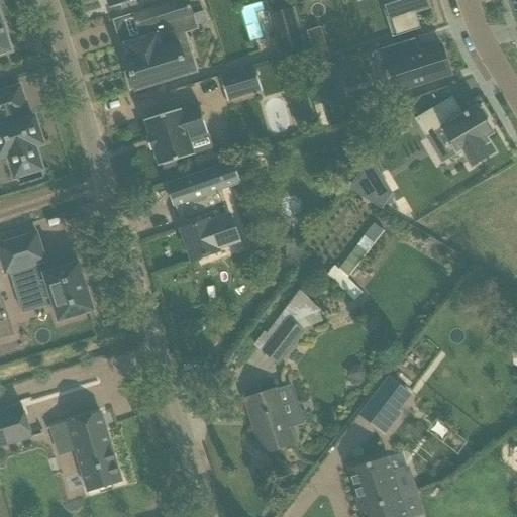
[(106,0),(110,9),(121,6),(122,10),(136,5),(135,1),(139,0),(106,0)]
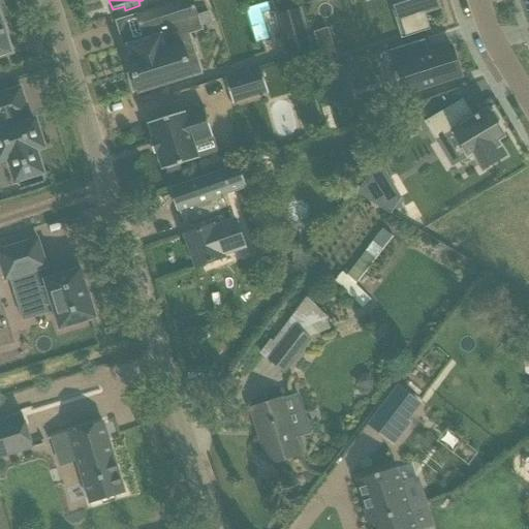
[(201,29),(200,27),(196,14),(191,0),(186,0),(137,16),(143,34),(144,34),(146,40),(127,45),(132,61),(129,62),(133,74),(129,75),(134,91),(137,89),(139,93),(193,76),(180,36),(201,29)]
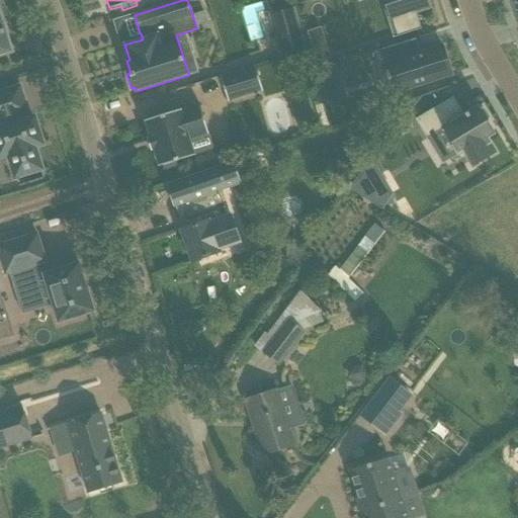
[(383,0),(396,35),(393,36),(393,38),(422,29),(416,12),(430,7),(427,0),(383,0)]
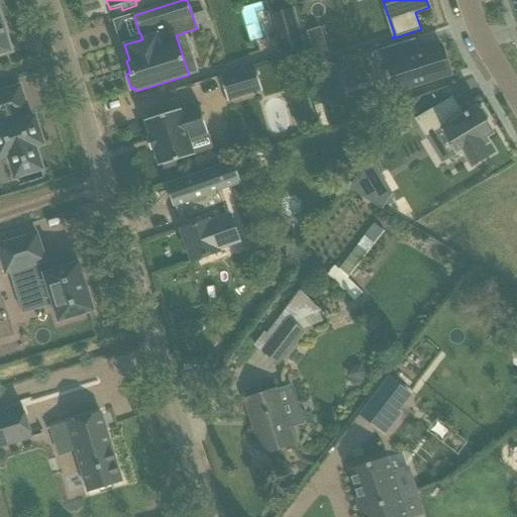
[(293,10),(270,17),(281,57),(305,49),(293,10)]
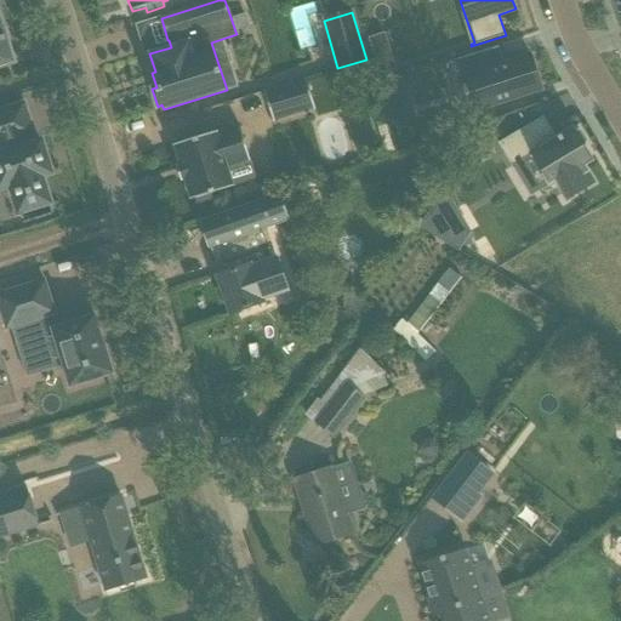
[(0,67),(15,63),(0,16),(0,67)]
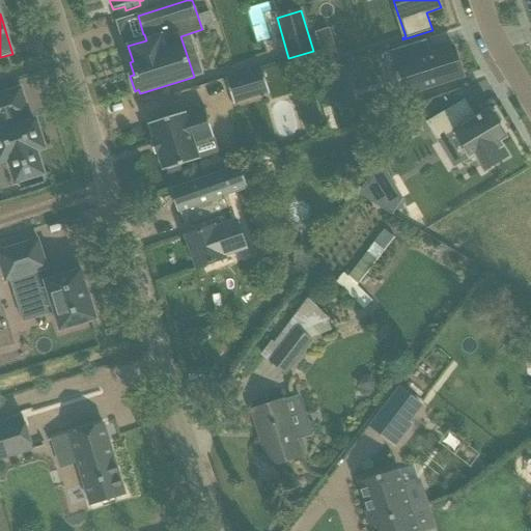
[(463,77),(453,48),(429,55),(428,53),(424,54),(421,45),(425,44),(425,42),(384,55),(392,81),(403,77),(409,94),(463,77)]
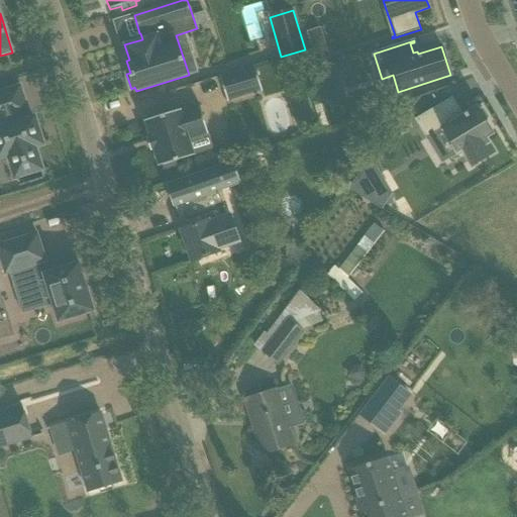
[(330,59),(325,41),(310,46),(316,64),(330,59)]
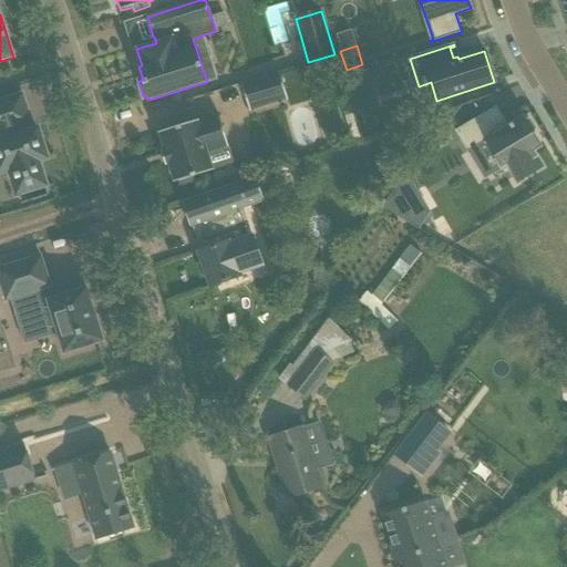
[(347,75),(352,92),(372,85),(367,70),(347,75)]
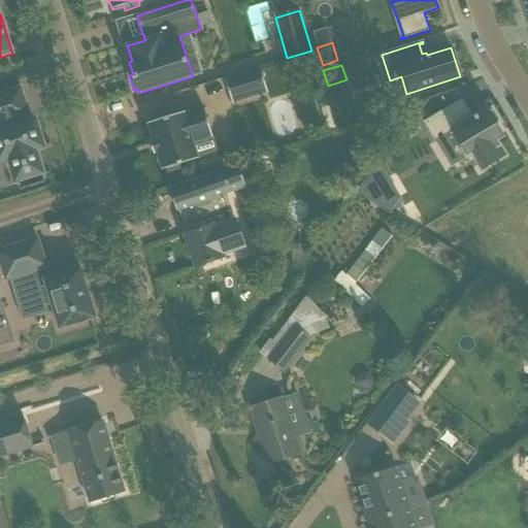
[(260,68),(225,78),(232,103),(267,93),(260,68)]
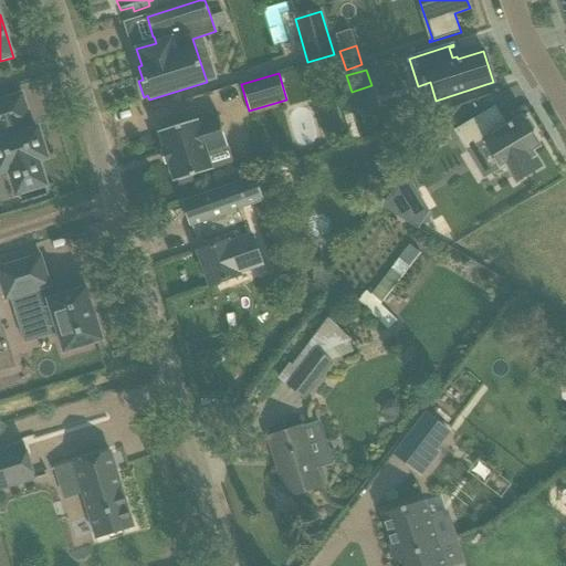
[(0,171),(9,169),(17,194),(44,185),(37,160),(46,157),(38,129),(29,132),(27,124),(30,123),(21,95),(0,102),(0,171)]
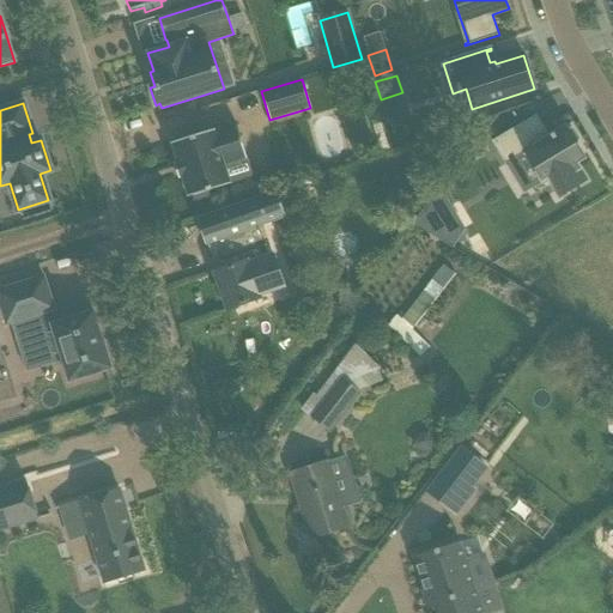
[(568,131),(565,127),(547,138),(535,119),(495,143),(508,164),(525,153),(541,182),(550,177),(562,198),(588,182),(575,162),(583,157),(575,144),(577,139),(572,131),(568,131)]
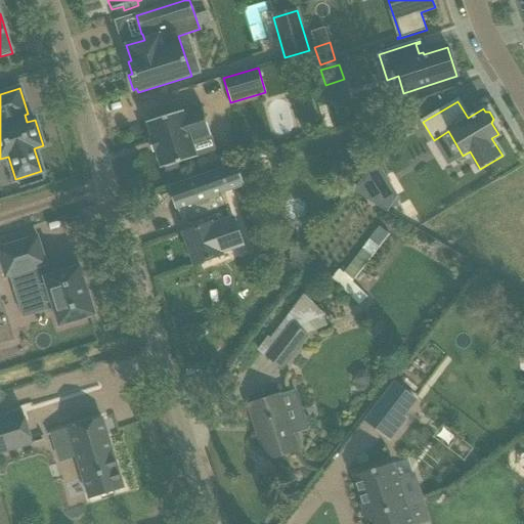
[(333,128),(326,106),(319,108),(324,130),(333,128)]
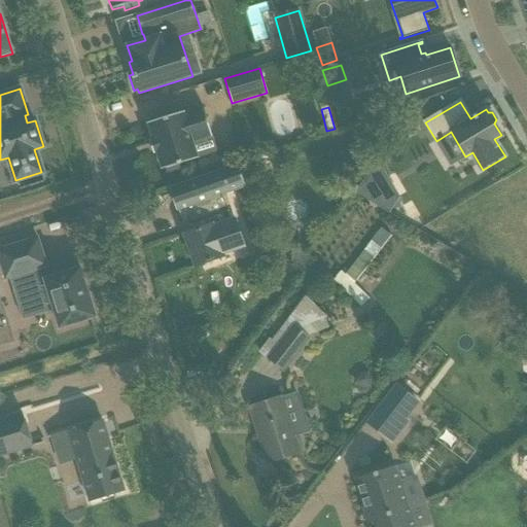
[(178,165),(198,160),(192,142),(212,136),(204,108),(184,114),(183,112),(147,124),(148,125),(153,141),(149,142),(153,153),(156,152),(162,169),(162,170),(166,169),(167,173),(179,169),(178,165)]
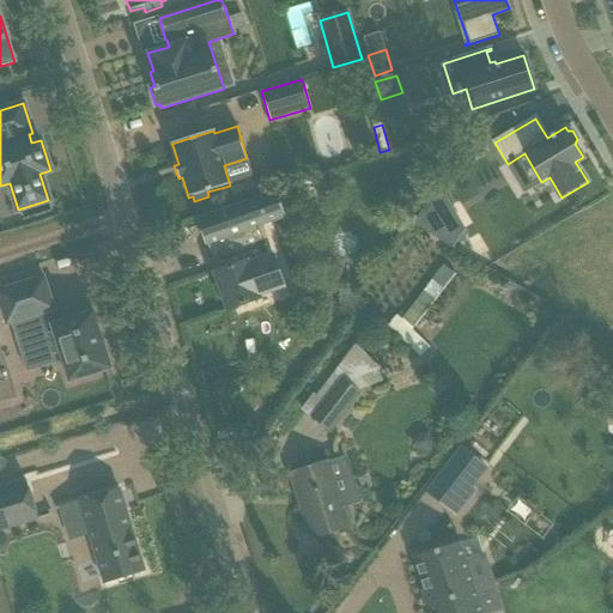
[(376,144),(371,132),(349,139),(352,151),(376,144)]
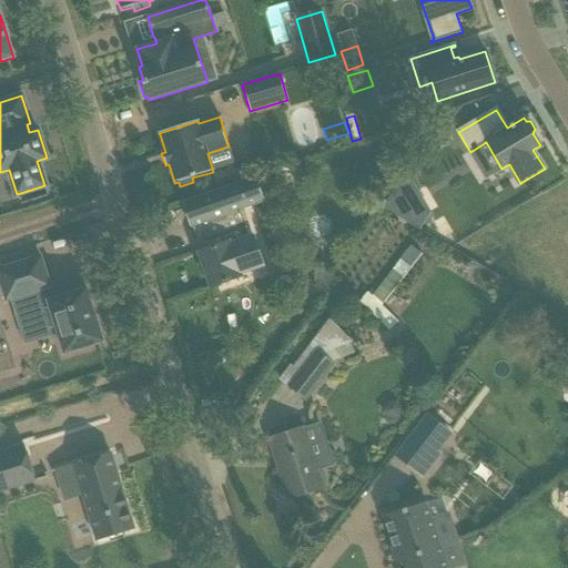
[(409,150),(404,154),(412,163),(417,158),(409,150)]
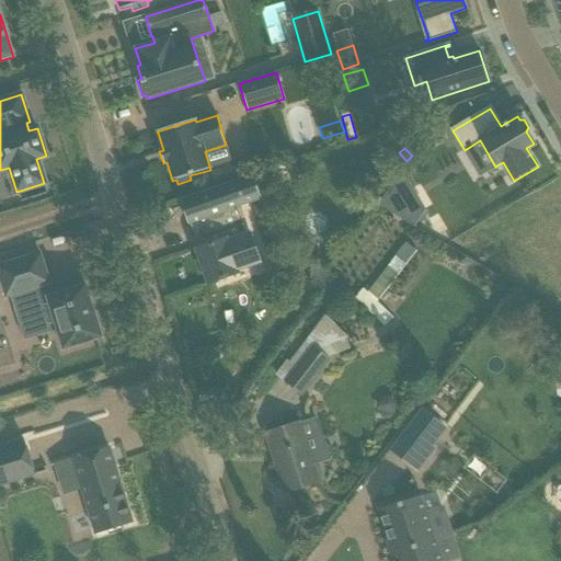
[(373,172),(380,179),(391,178),(397,169),(397,159),(389,152),(378,153),(371,161),(373,172)]
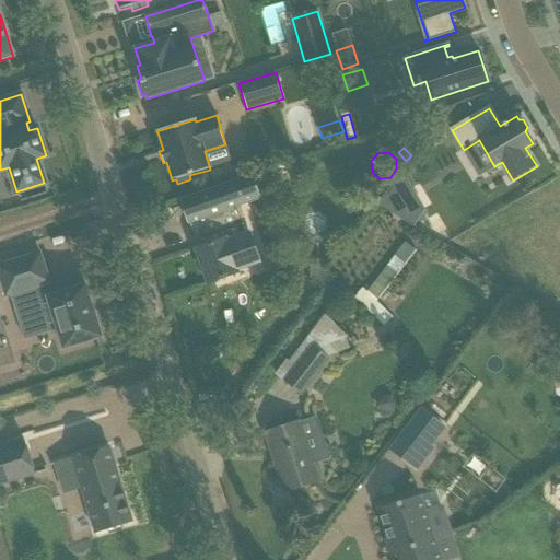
[(179,199),(182,205),(188,225),(190,224),(198,248),(196,248),(209,283),(238,272),(228,243),(251,235),(241,209),(261,202),(252,174),(179,199)]
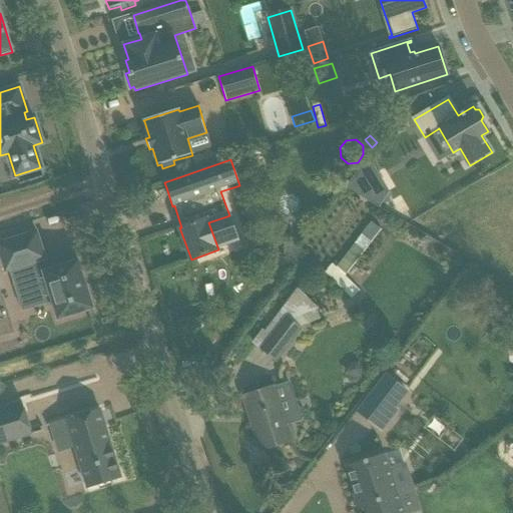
[(384,194),(373,175),(376,174),(367,159),(346,187),(377,206),(384,194)]
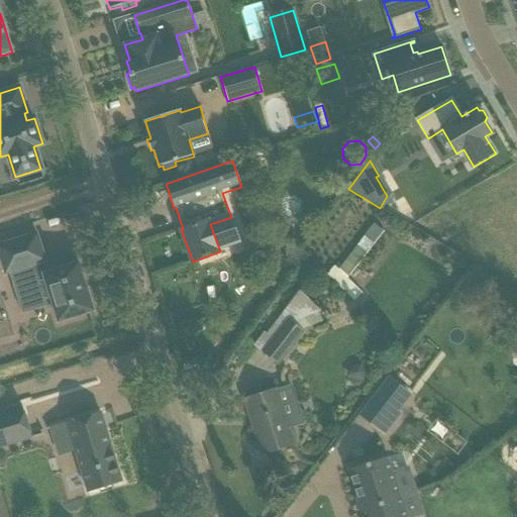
[(335,267),(327,275),(354,302),(363,294),(347,279),(384,232),(374,223),(338,270),(335,267)]
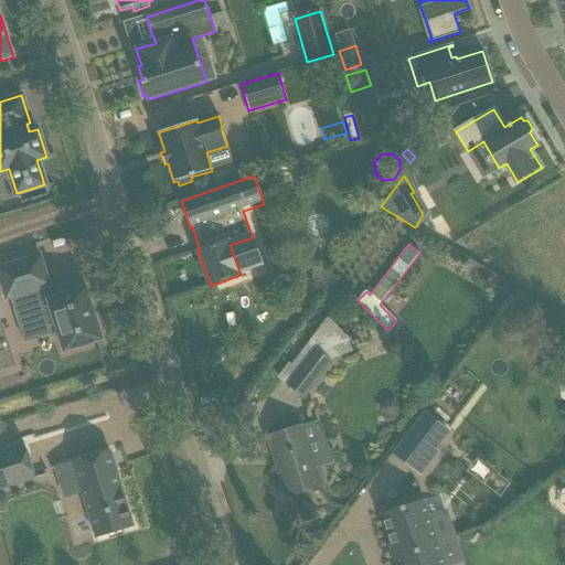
[(64,352),(103,341),(86,288),(48,300),(44,287),(50,286),(40,256),(0,268),(0,279),(6,299),(12,297),(17,311),(38,305),(48,336),(57,332),(64,352)]
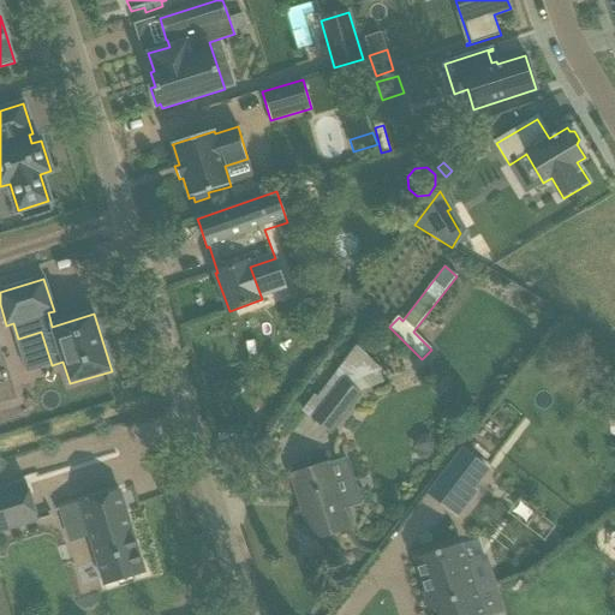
[(311,418),(314,419),(330,433),(362,393),(357,389),(350,384),(384,370),(365,356),(366,353),(357,346),(317,398),(323,401),(311,418)]
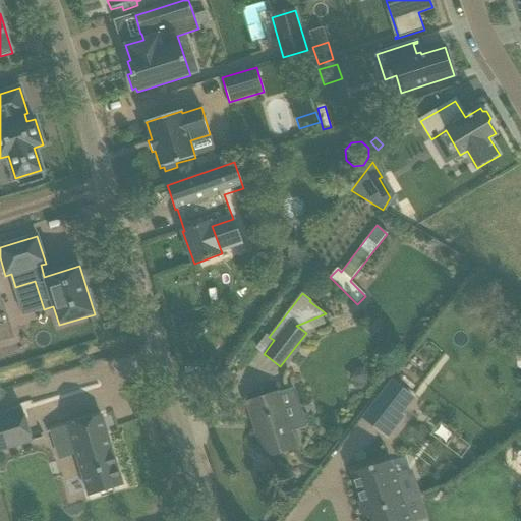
[(392,384),(381,399),(400,414),(411,399),(392,384)]
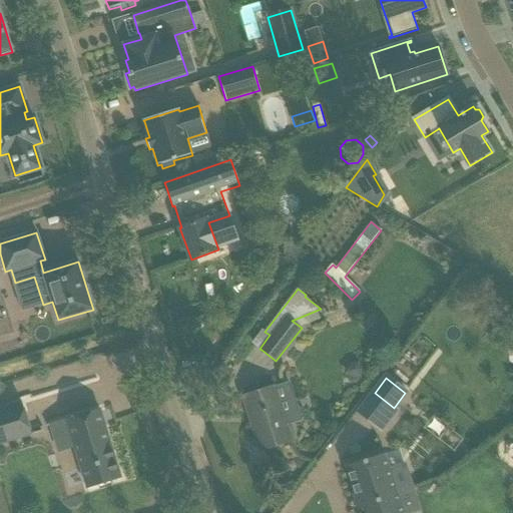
[(274,387),(243,397),(261,451),(292,442),(286,425),(301,420),(302,420),(290,383),(274,388),(274,387)]
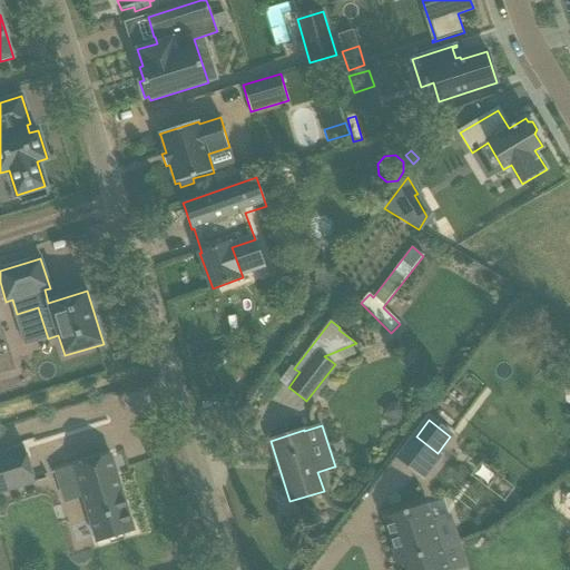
[(0,493),(37,482),(26,446),(0,453),(0,493)]
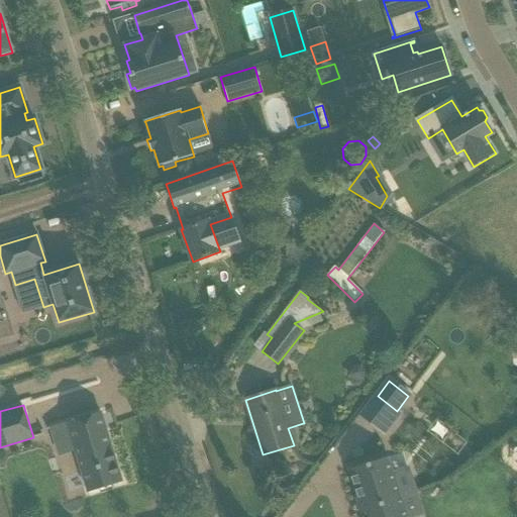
[(100,412),(67,423),(89,493),(122,483),(100,412)]
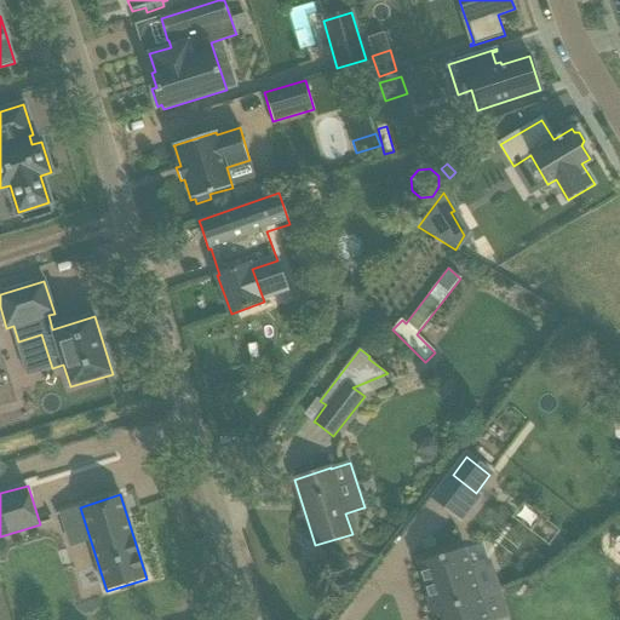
[(432,610),(480,595),(465,549),(419,564),(434,609),(432,609),(432,610)]
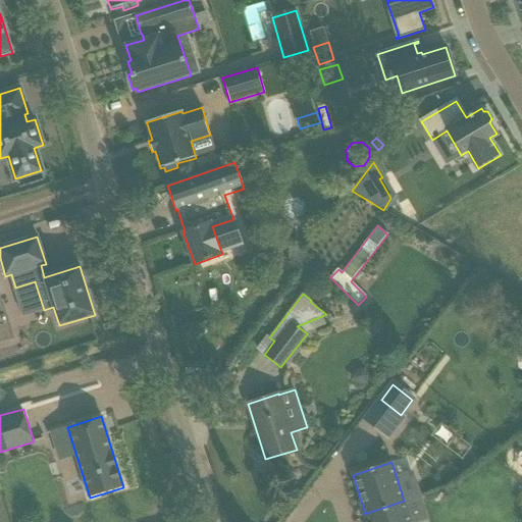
[(411,521),(404,501),(364,514),(366,521),(411,521)]
